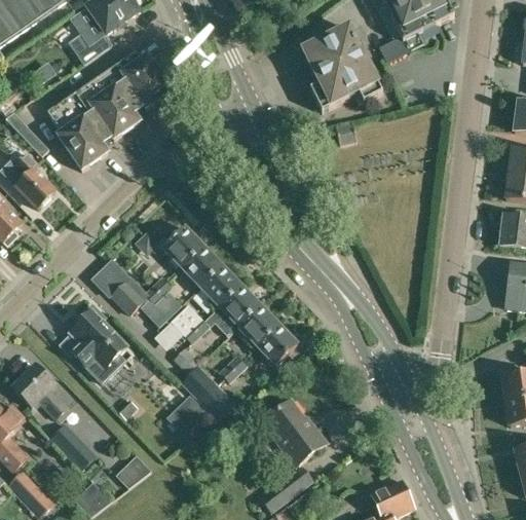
[(89,44),(138,10),(130,0),(94,0),(76,12),(86,28),(81,32),(89,44)]
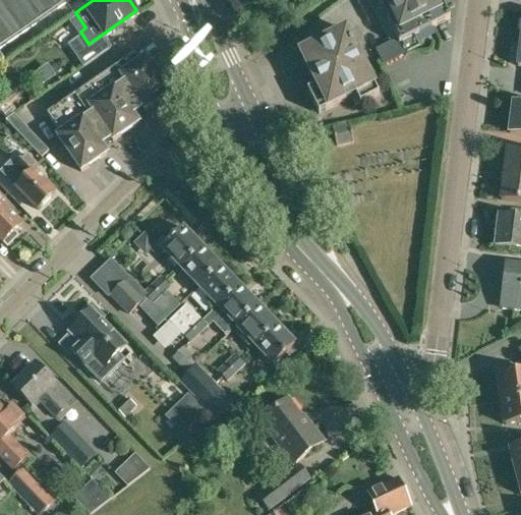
[(450,13),(443,0),(379,0),(399,39),(450,13)]
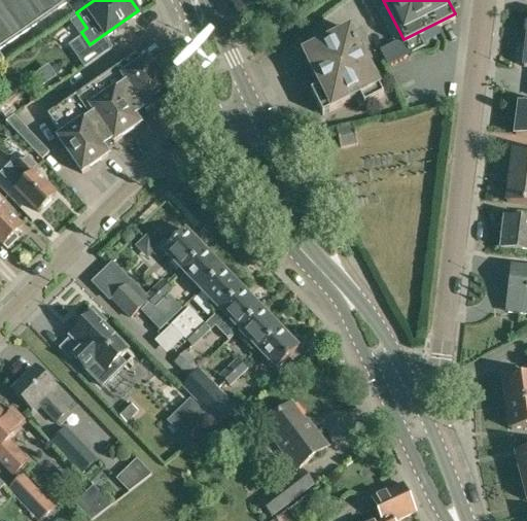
[(384,91),(350,26),(303,49),(319,82),(311,87),(322,110),(359,92),(364,101),(384,91)]
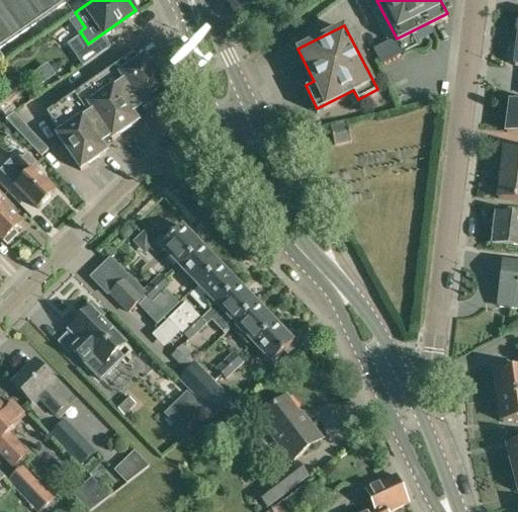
[(138,118),(133,111),(143,104),(144,105),(169,88),(146,54),(139,58),(134,50),(47,109),(61,130),(58,132),(81,166),(106,149),(101,142),(111,135),(112,136),(138,118)]
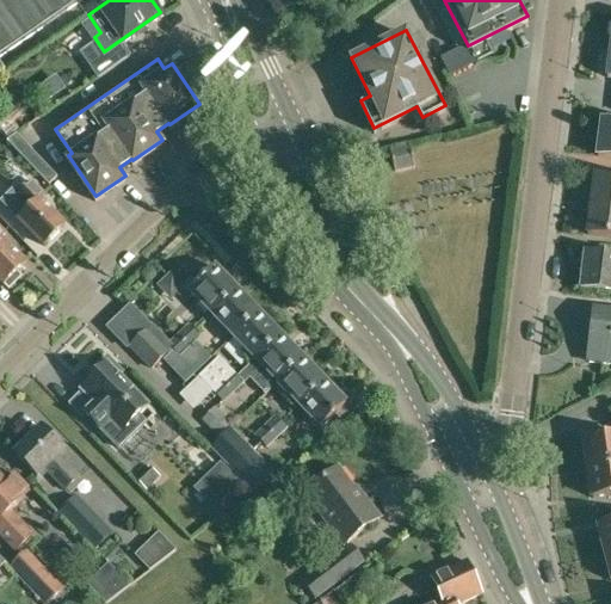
[(19,121),(8,108),(0,115),(0,124),(6,133),(19,121)]
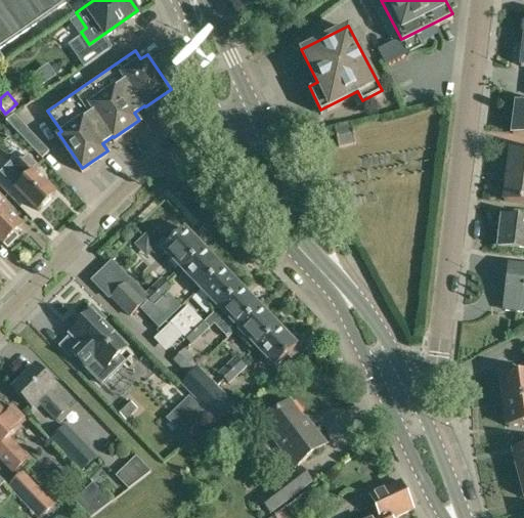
[(523,100),(517,99),(513,129),(523,130),(523,100)]
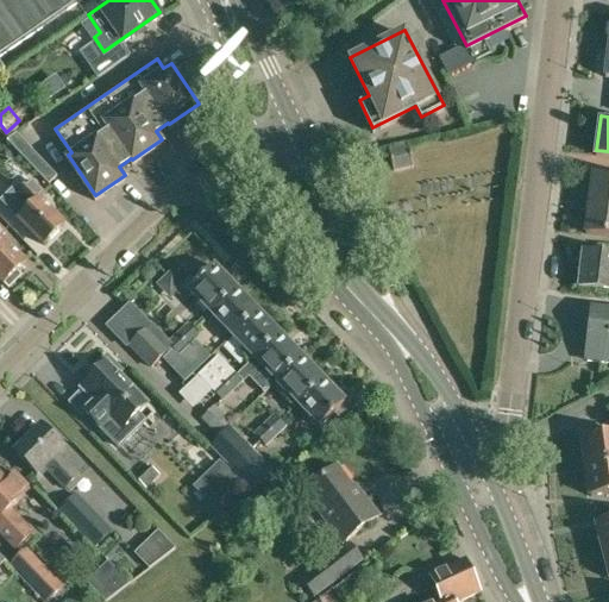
[(30,142),(22,150),(49,179),(57,170),(30,142)]
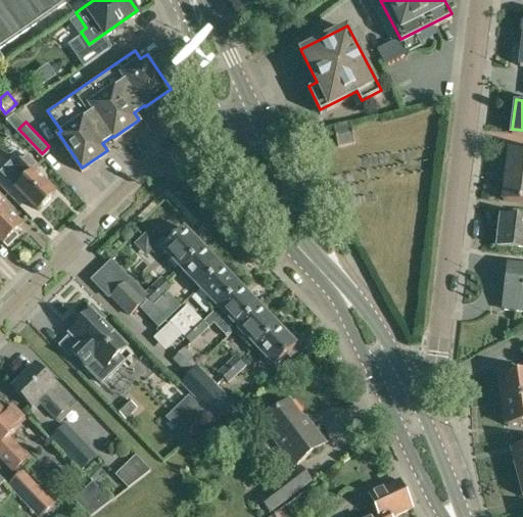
[(338,141),(354,137),(351,122),(335,126),(338,141)]
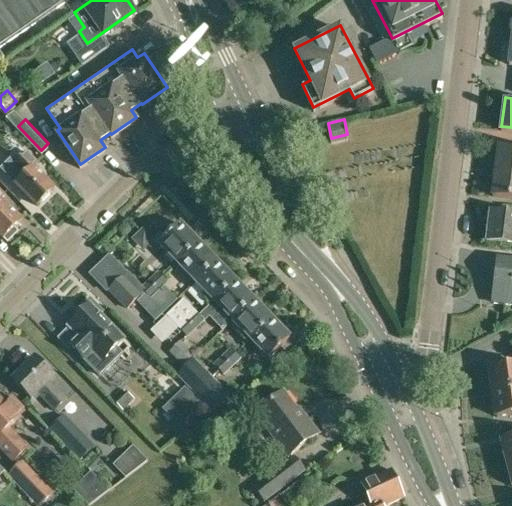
[(495,167),(511,169),(511,143),(498,142),(495,167)]
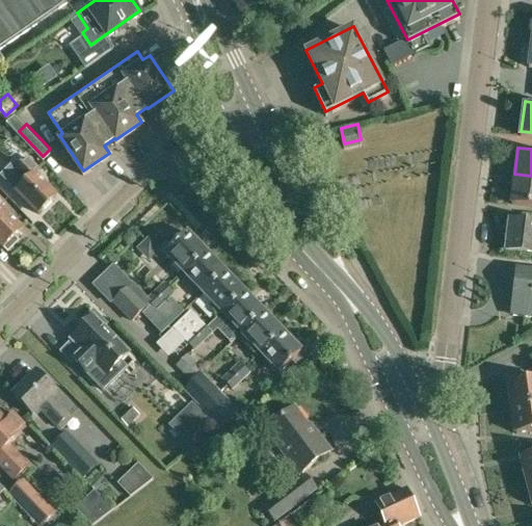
[(12,157),(0,169),(17,186),(38,209),(57,192),(35,169),(38,165),(28,153),(18,162),(12,157)]
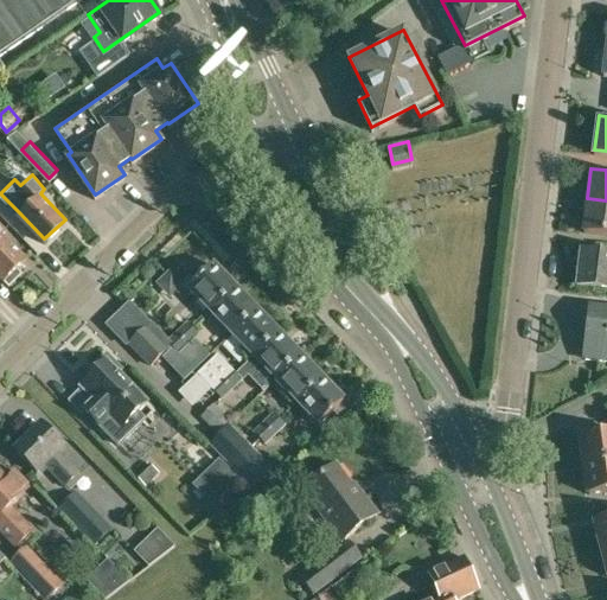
[(606,200),(587,198),(582,228),(606,230),(606,200)]
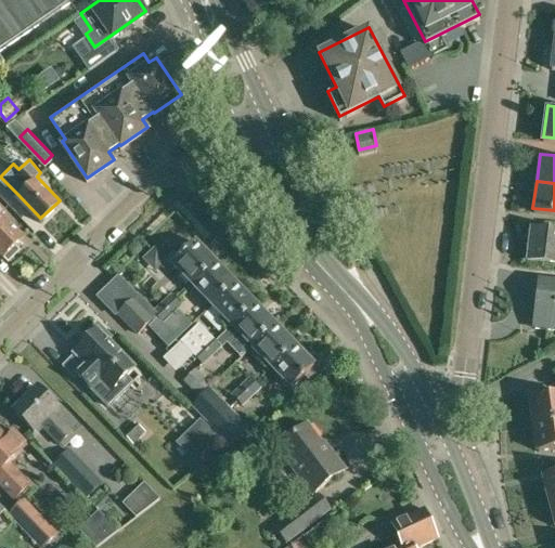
[(0,249),(4,253),(9,257),(20,246),(16,242),(24,235),(1,212),(5,207),(0,200),(0,249)]
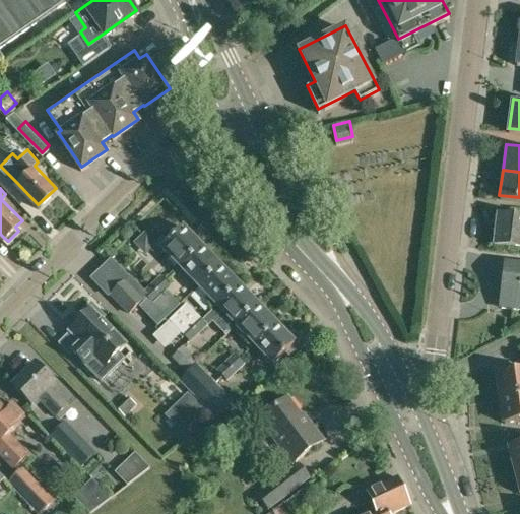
[(519,244),(519,213),(498,211),(495,241),(519,244)]
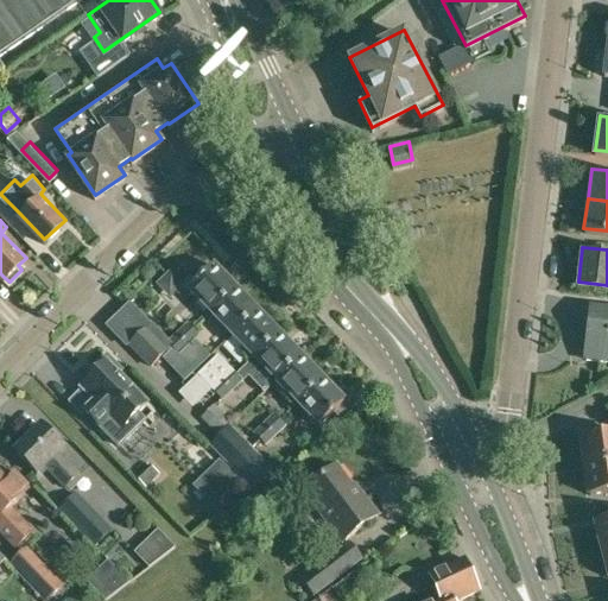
[(210,308),(235,283),(214,260),(203,270),(198,265),(183,279),(210,308)]
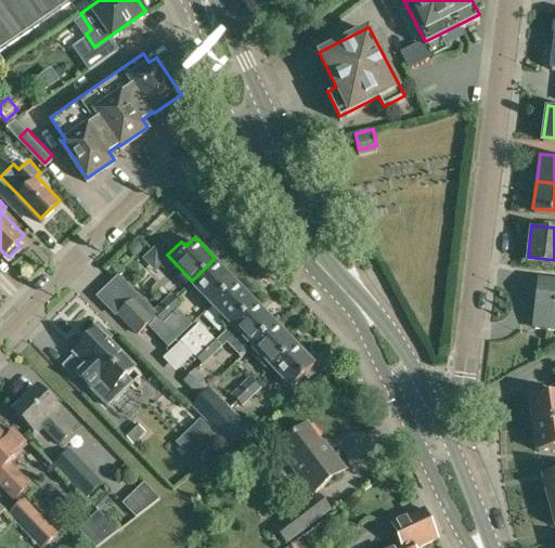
[(235,279),(215,258),(192,281),(211,301),(235,279)]
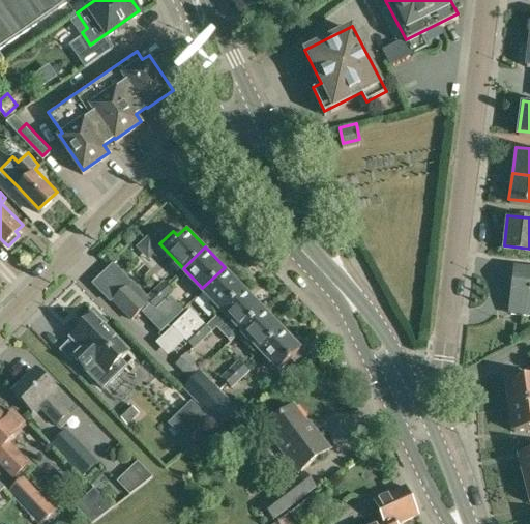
[(529,265),(517,264),(510,310),(528,312),(528,310),(527,310),(528,296),(529,296),(529,265)]
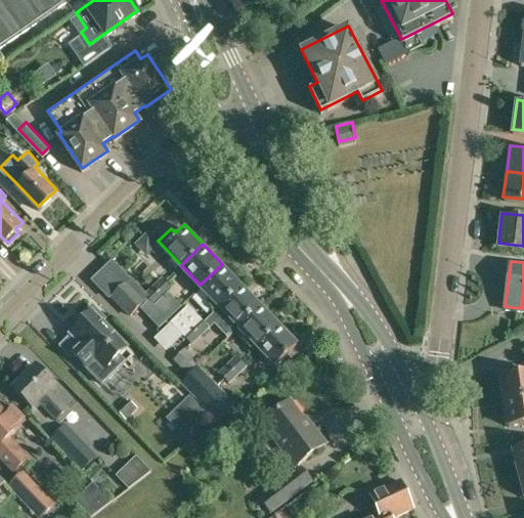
[(222,264),(200,285),(219,304),(241,284),(222,264)]
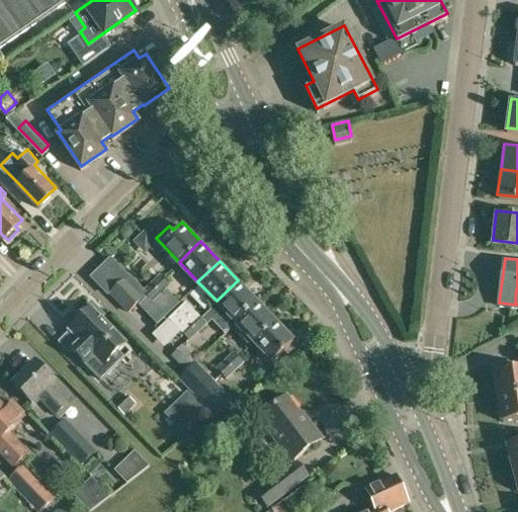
[(156,283),(161,288),(168,281),(159,271),(149,281),(154,286),(156,283)]
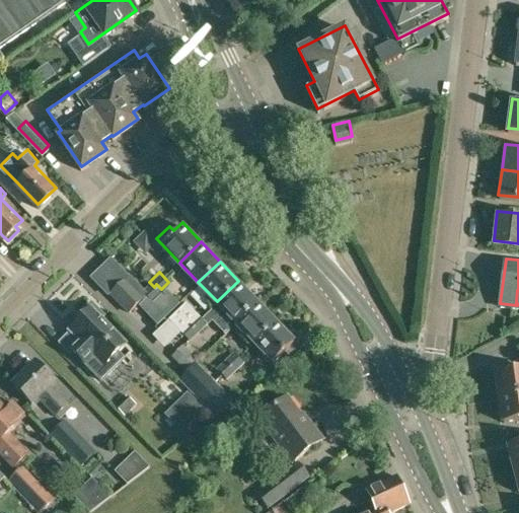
[(142,296),(123,277),(109,290),(129,308),(142,296)]
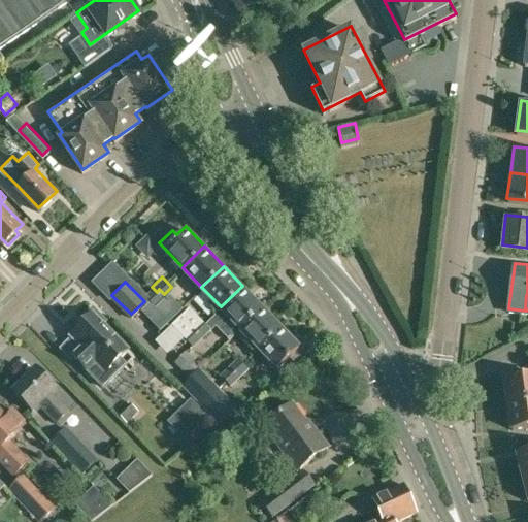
[(262,305),(242,286),(221,306),(221,307),(226,313),(239,326),(262,305)]
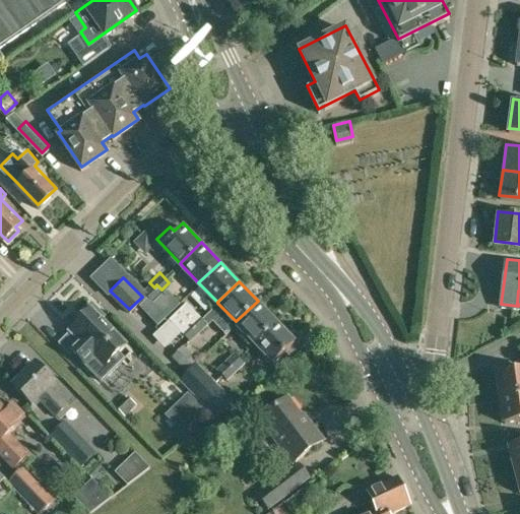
[(154,287),(149,282),(142,290),(151,299),(161,290),(156,284),(154,287)]
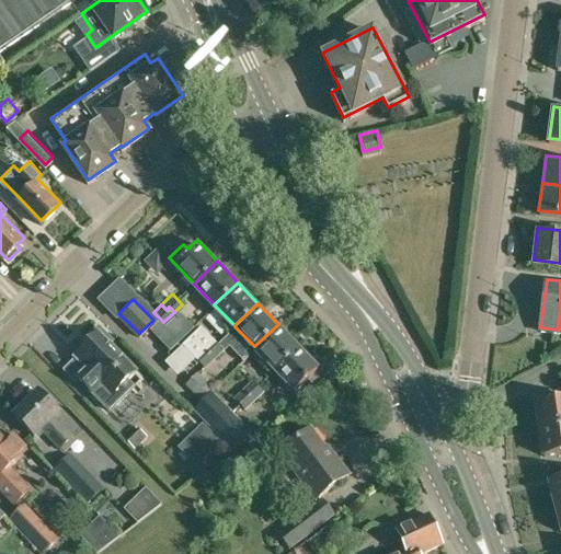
[(84,362),(76,371),(110,406),(134,383),(127,377),(136,368),(110,341),(114,337),(99,322),(88,333),(91,337),(75,353),(84,362)]
